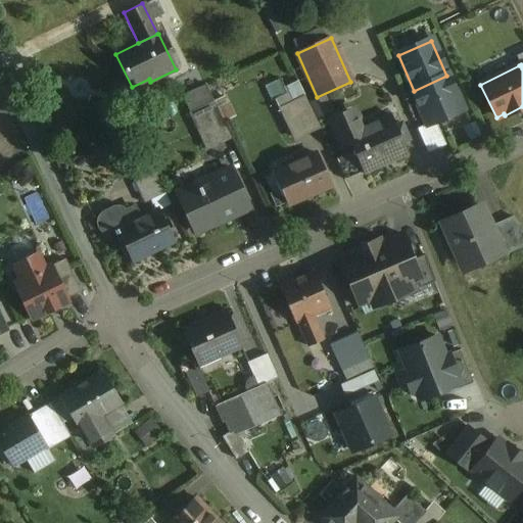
[(446,76),(414,91),(428,123),(462,108),(446,76)]
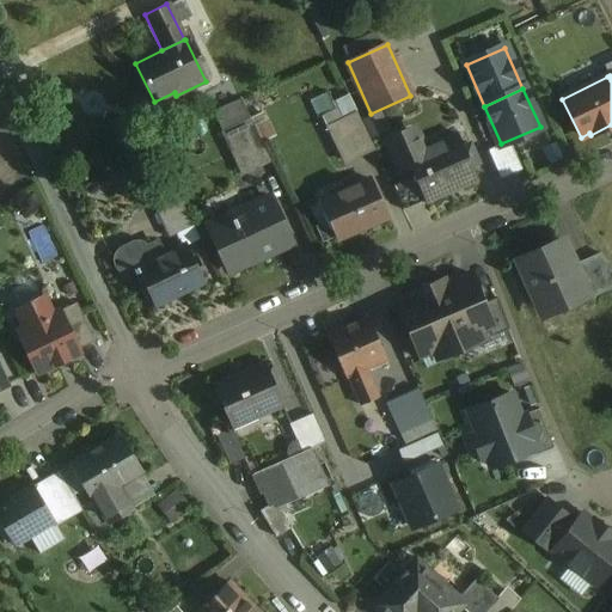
[(374,150),(353,91),(334,98),(330,91),(317,96),(342,161),(374,150)]
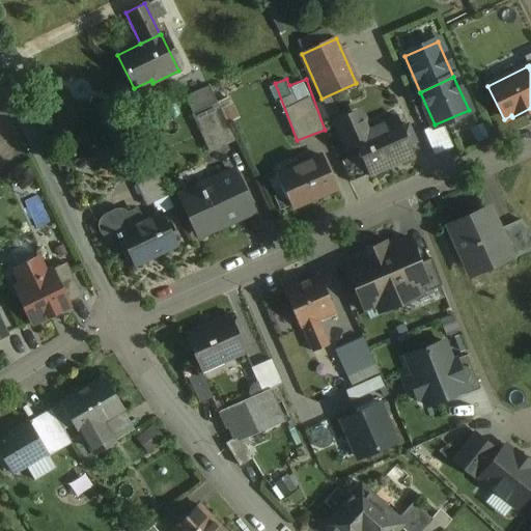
[(216,103),(190,115),(206,148),(231,136),(216,103)]
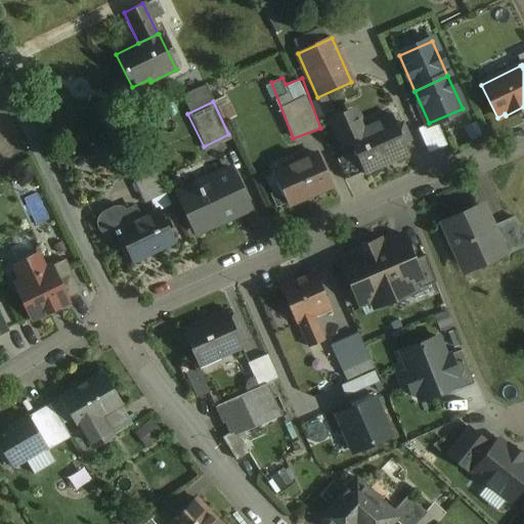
[(355,111),(332,121),(345,153),(353,150),(347,135),(362,129),(355,111)]
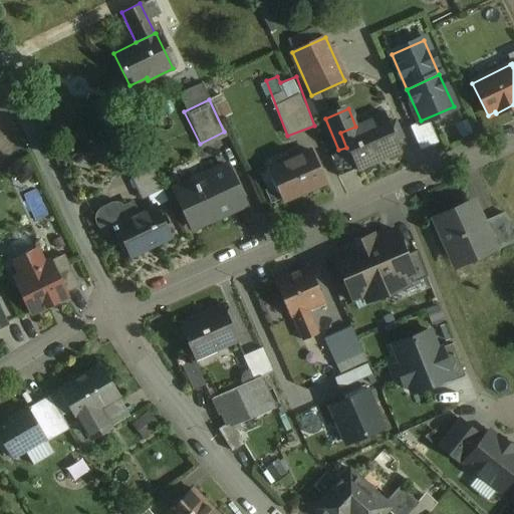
[(355,126),(340,133),(346,148),(355,170),(399,152),(394,141),(387,124),(382,115),(355,126)]
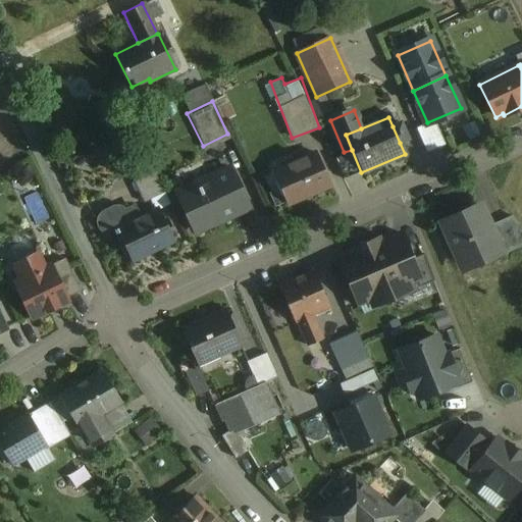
[(407,140),(401,123),(393,126),(400,143),(407,140)]
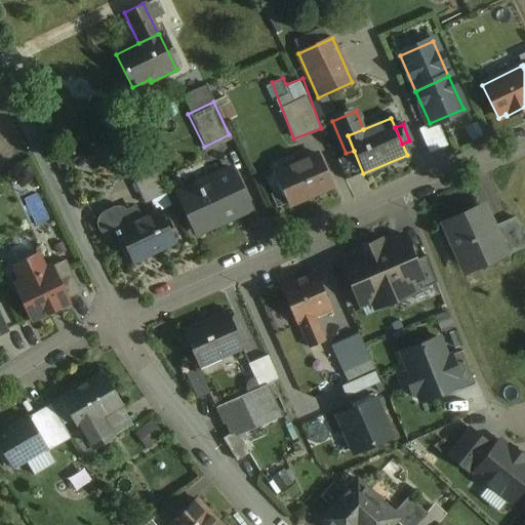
[(346,153),(334,158),(346,180),(363,173),(354,151),(346,153)]
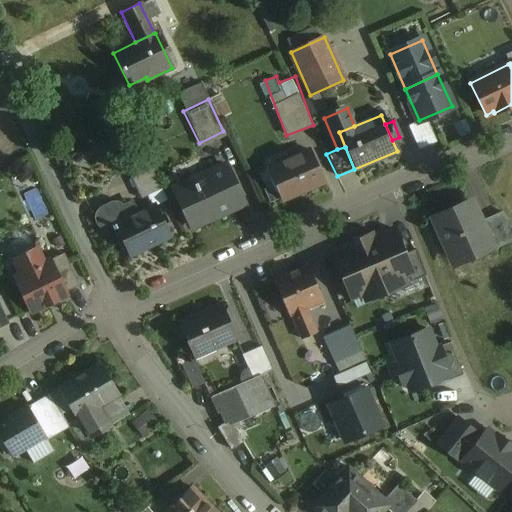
[(307,151),(269,167),(282,200),(321,184),(307,151)]
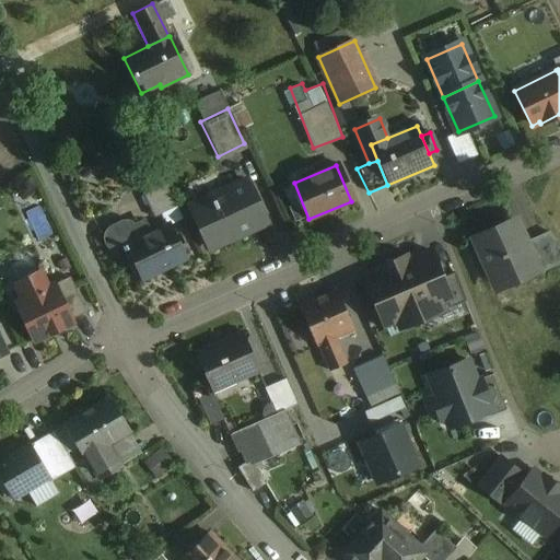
[(158,178),(143,185),(147,191),(141,195),(152,218),(175,207),(164,184),(161,185),(158,178)]
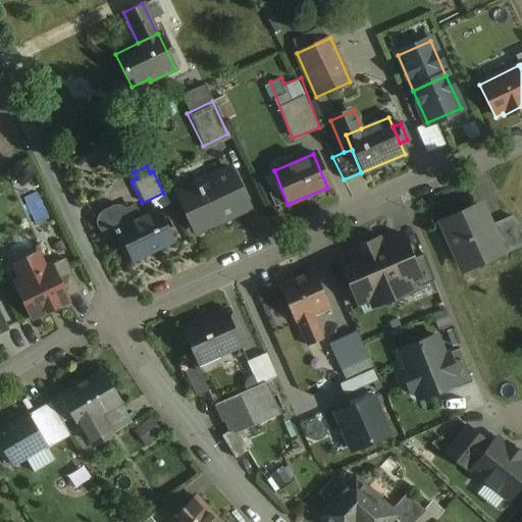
[(229,168),(176,194),(195,231),(231,214),(229,208),(245,201),(229,168)]
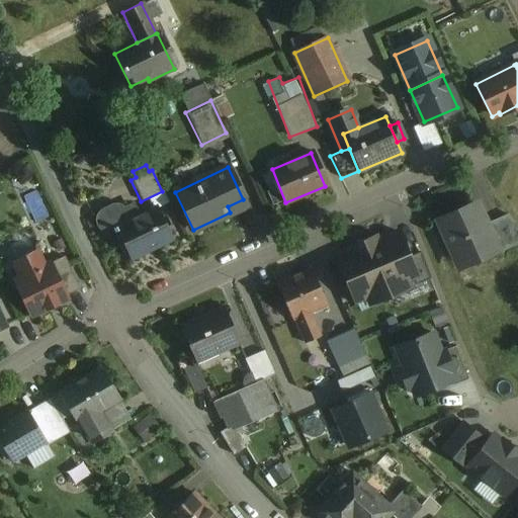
[(113,203),(111,204),(96,211),(98,216),(96,221),(99,228),(106,231),(111,230),(112,232),(114,232),(116,236),(119,235),(115,228),(138,217),(132,204),(124,207),(122,205),(120,204),(118,203),(116,203),(113,203)]
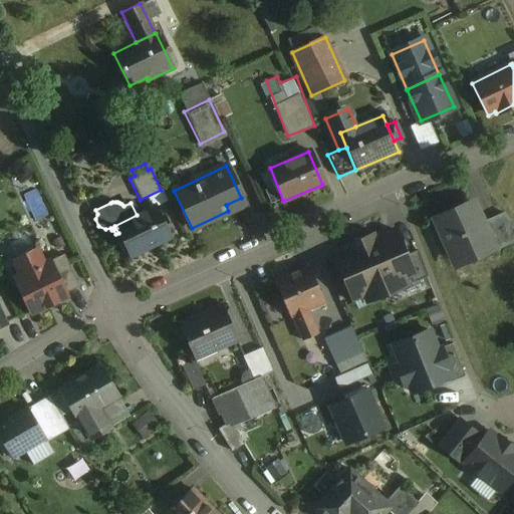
[(468,203),(433,218),(446,247),(450,246),(457,261),(488,247),(479,225),(468,203)]
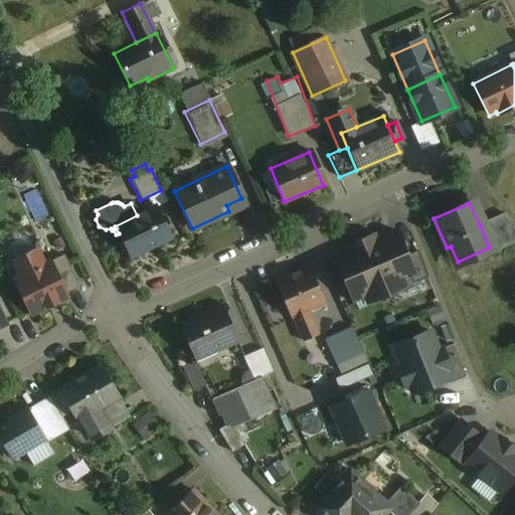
[(137,215),(115,226),(119,233),(130,258),(170,237),(156,206),(137,215)]
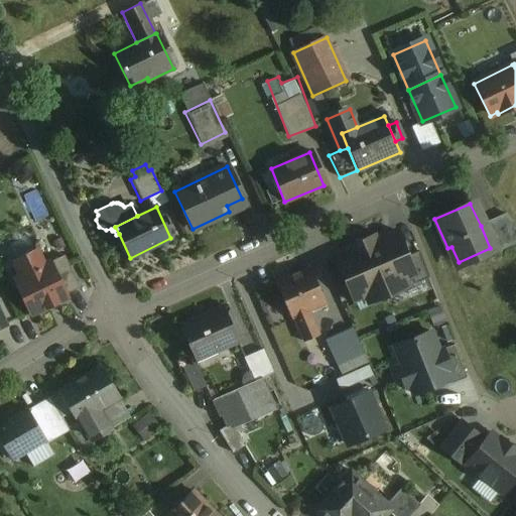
[(515,242),(515,227),(506,215),(481,226),(490,248),(495,246),(497,251),(515,242)]
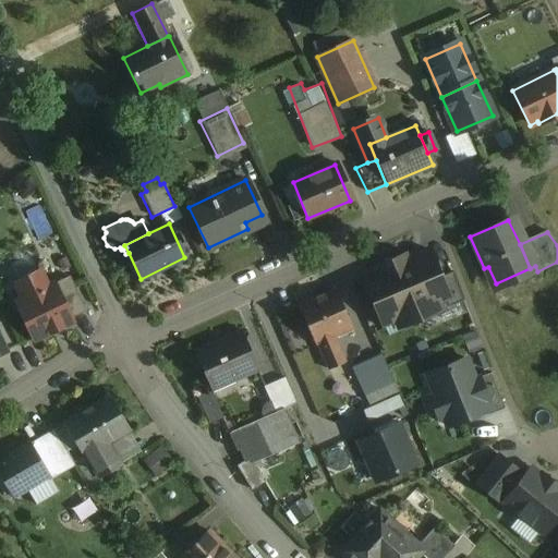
[(439,278),(427,250),(404,259),(417,291),(403,298),(413,322),(436,312),(433,303),(445,298),(448,306),(463,300),(451,273),(439,278)]
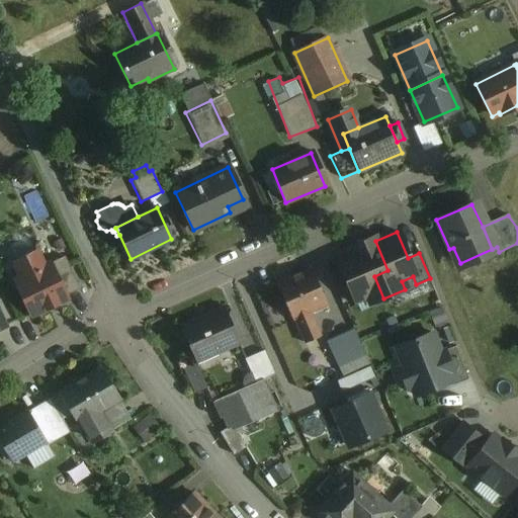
[(387,270),(375,241),(363,246),(362,242),(349,248),(351,251),(338,257),(351,285),(348,286),(355,301),(369,294),(373,303),(383,298),(374,276),(387,270)]
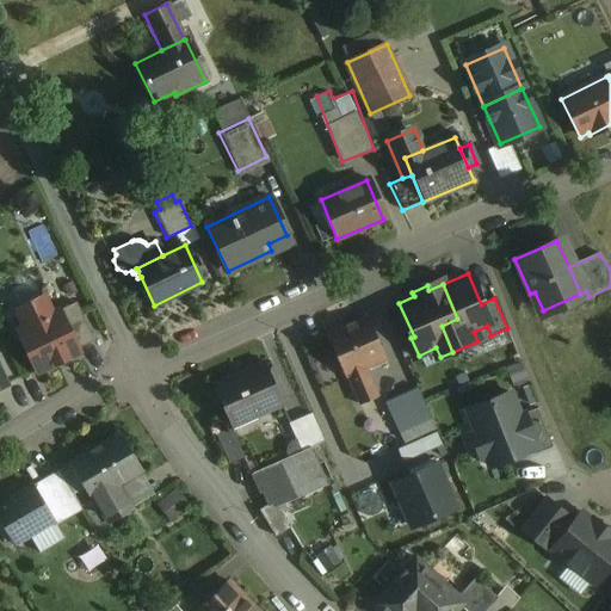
[(25,327),(17,332),(37,374),(55,364),(56,366),(68,360),(68,358),(80,352),(79,349),(60,310),(53,315),(43,296),(17,309),(25,327)]
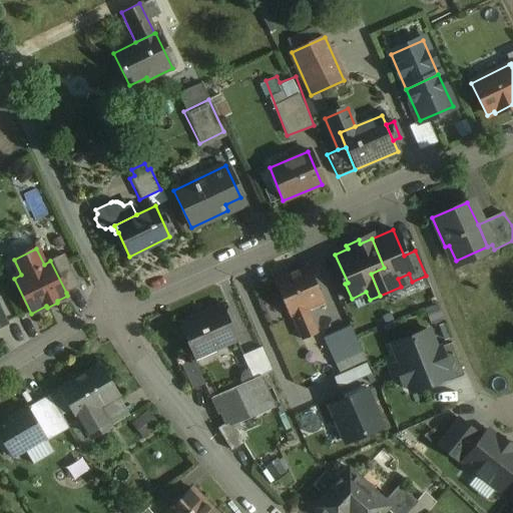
[(64,254),(50,261),(66,293),(79,287),(64,254)]
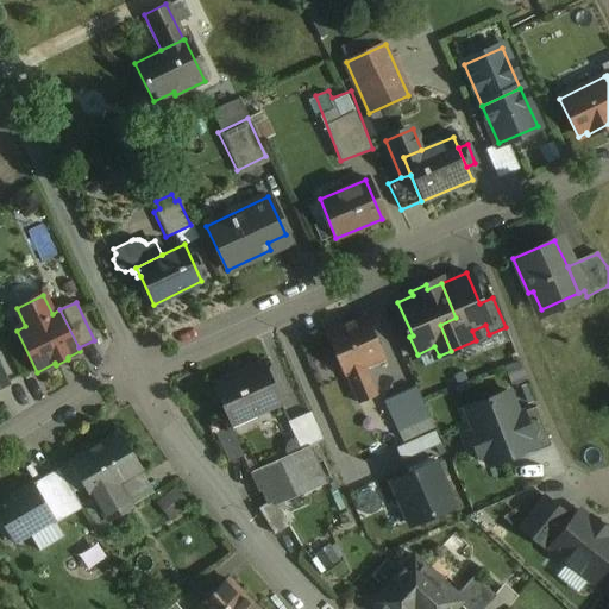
[(364,316),(325,334),(343,375),(345,374),(358,403),(375,395),(362,365),(382,357),(364,316)]
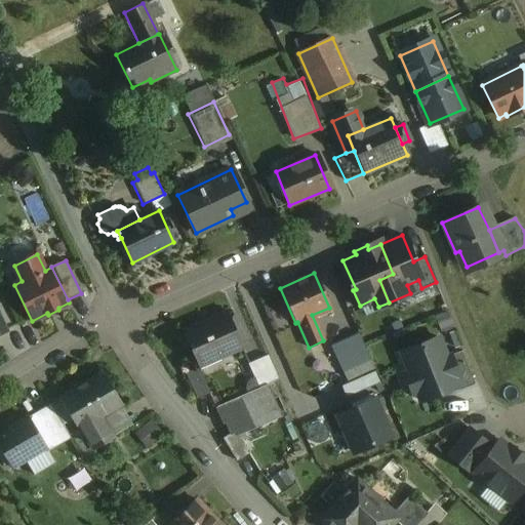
[(226,311),(183,330),(198,364),(223,353),(225,356),(242,349),(226,311)]
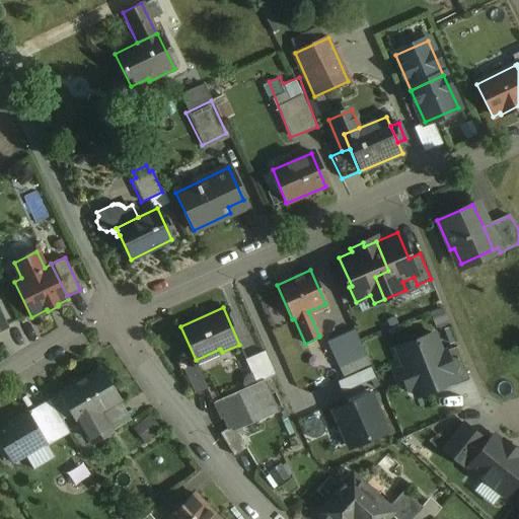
[(354,327),(325,341),(338,368),(366,356),(354,327)]
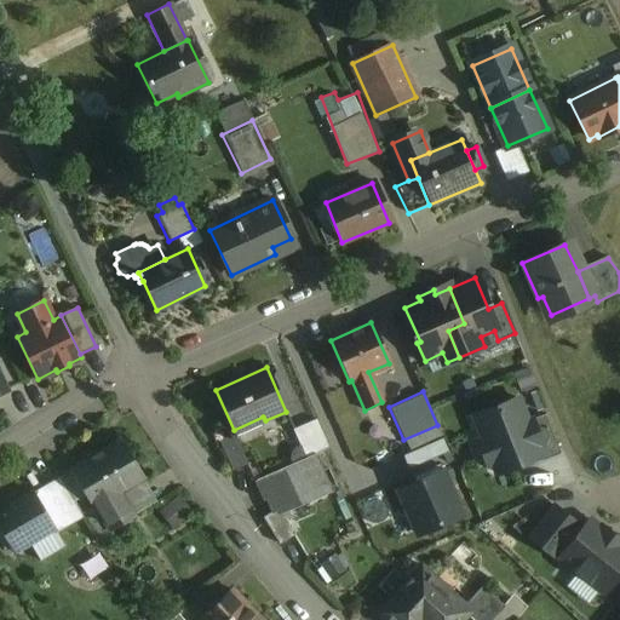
[(474,418),(497,475),(539,458),(541,457),(527,423),(518,400),(474,418)]
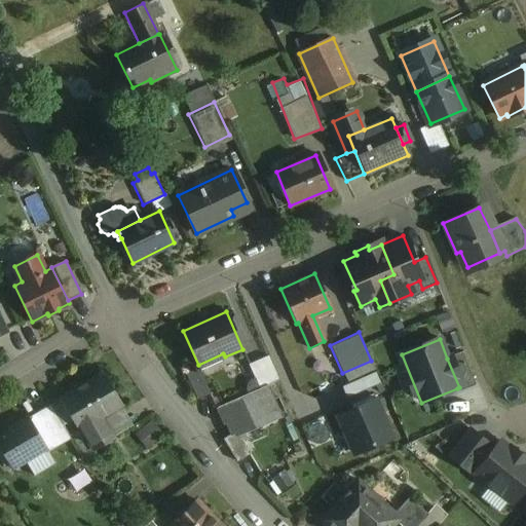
[(462,352),(447,359),(459,387),(457,388),(459,392),(476,386),(462,352)]
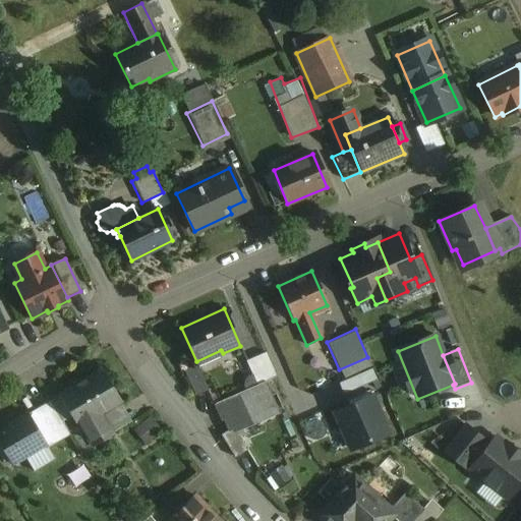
[(265,352),(245,361),(255,386),(265,382),(276,377),(265,352)]
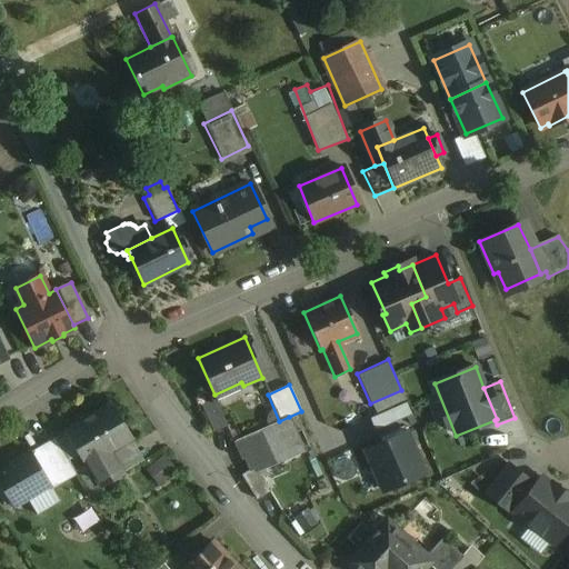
[(227,426),(215,400),(201,406),(212,432),(227,426)]
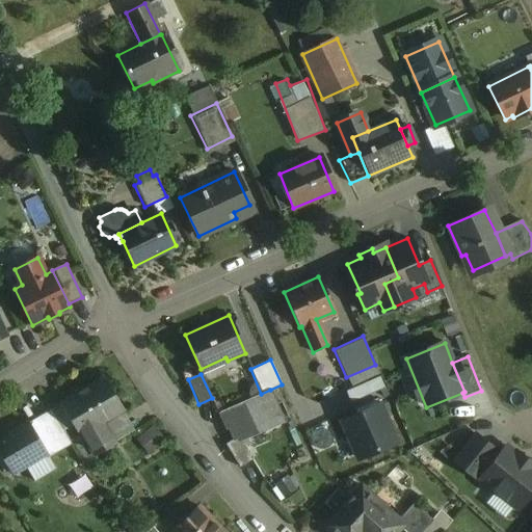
[(102,378),(61,403),(74,424),(80,435),(81,434),(92,455),(112,443),(101,423),(122,410),(102,378)]
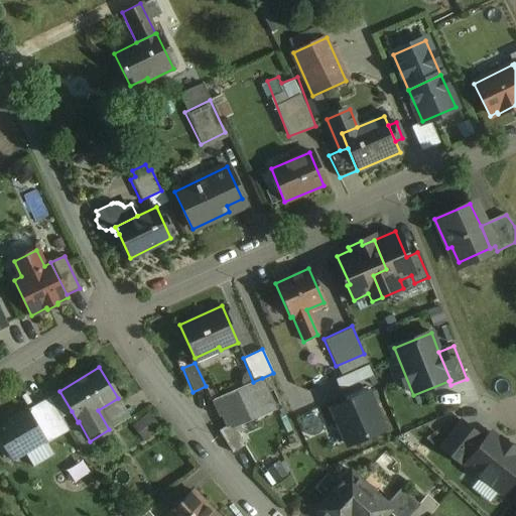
[(253,382),(211,401),(215,408),(217,407),(225,427),(231,425),(232,429),(233,428),(276,409),(262,378),(253,382)]
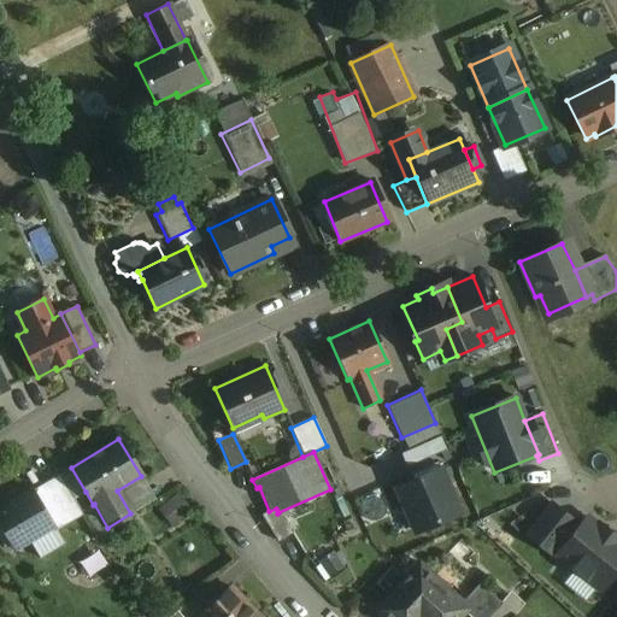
[(86,492),(71,468),(58,475),(72,499),(86,492)]
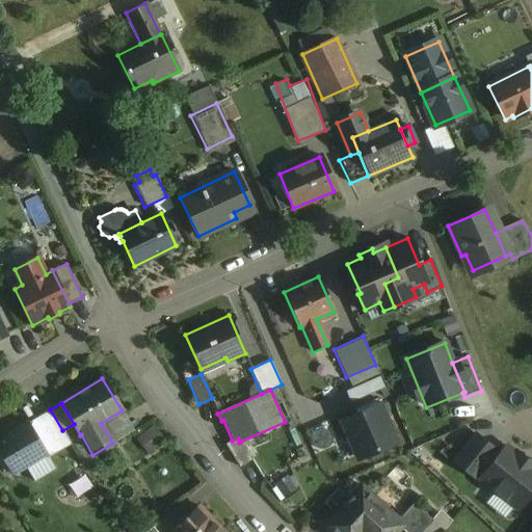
[(343,422),(358,459),(396,444),(380,406),(343,422)]
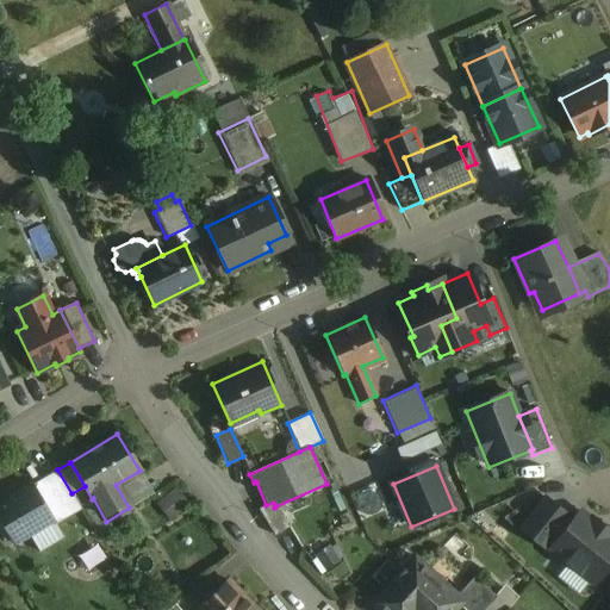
[(57,470),(32,485),(48,512),(74,497),(72,493),(57,470)]
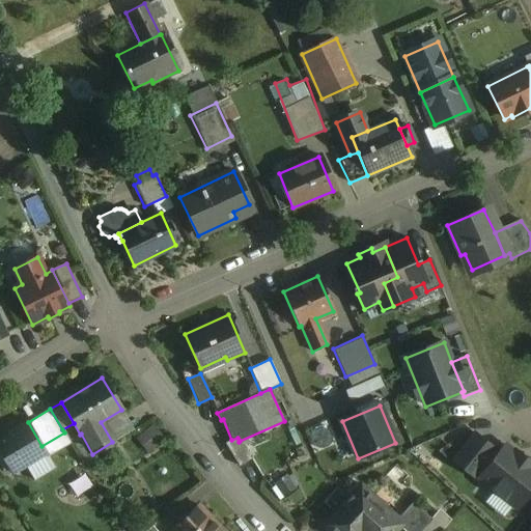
[(42,446),(28,422),(0,438),(0,467),(2,471),(8,467),(12,474),(47,453),(42,446)]
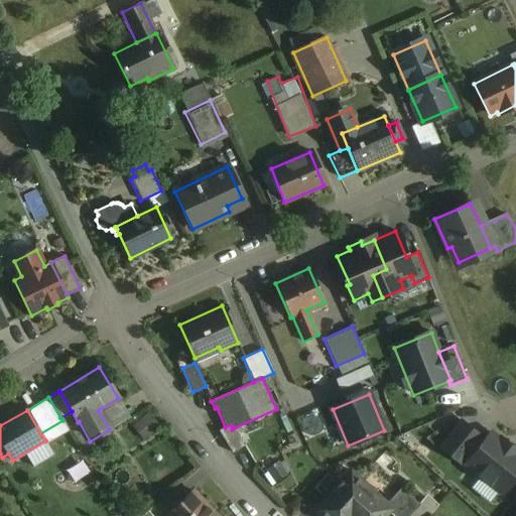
[(243,445),(233,428),(232,429),(231,425),(225,427),(218,430),(232,454),(243,445)]
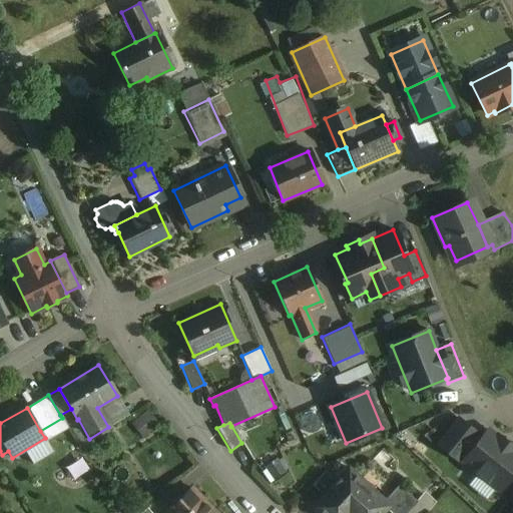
[(512,473),(512,451),(488,431),(463,461),(500,490),(512,473)]
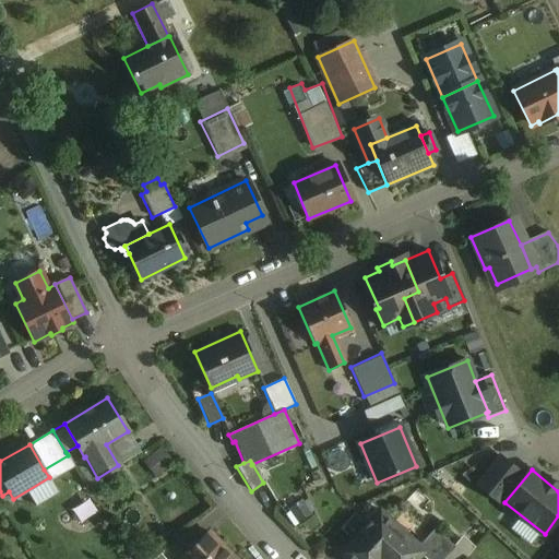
[(379,510),(339,555),(344,558),(368,558),(370,557),(372,558),(417,558),(425,551),(379,510)]
